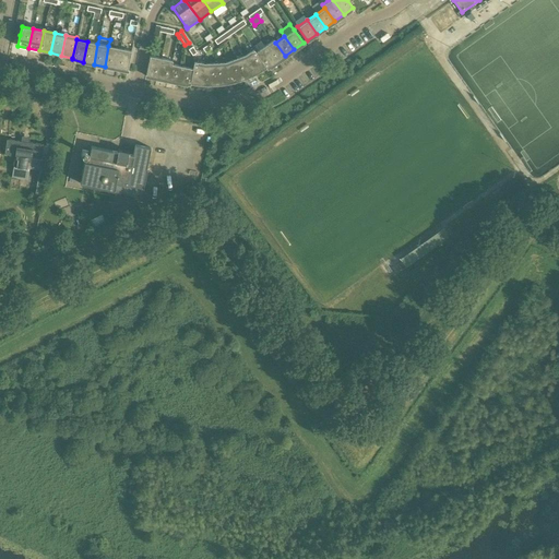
[(273,39),(264,46),(276,62),(285,56),(275,43),(273,39)]
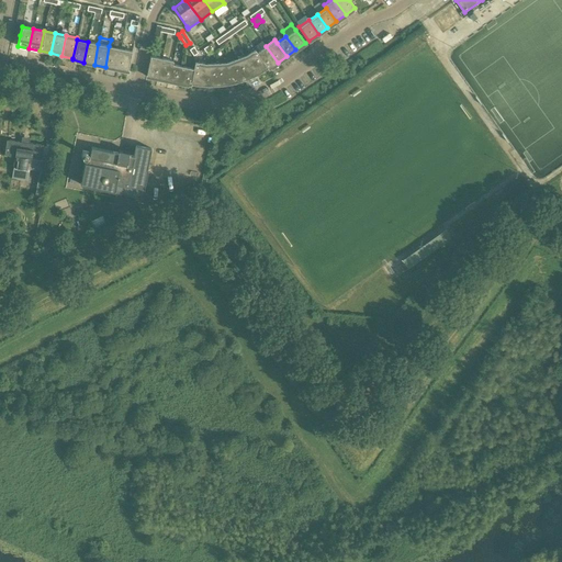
[(98,44),(88,42),(83,63),(94,65),(98,44)]
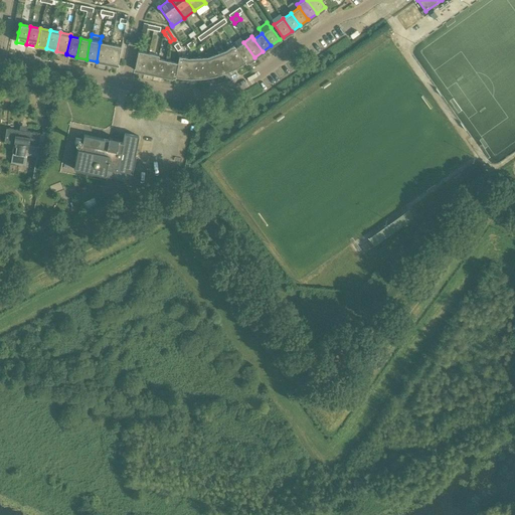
[(110,44),(100,42),(97,61),(106,63),(110,44)]
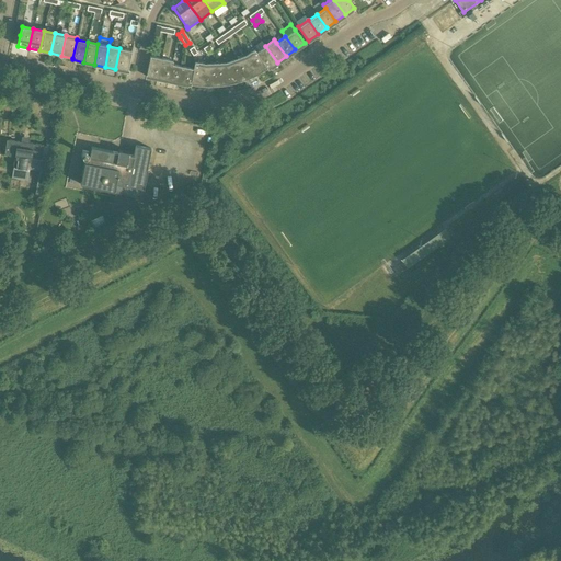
[(265,46),(255,53),(266,68),(267,69),(277,63),(265,46)]
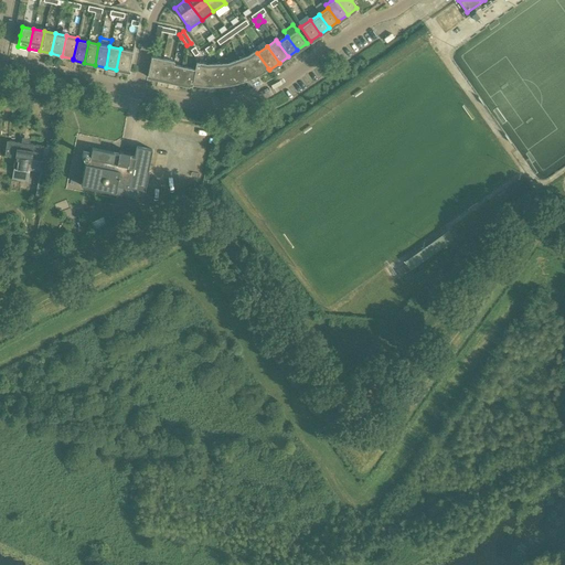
[(120,49),(116,70),(128,72),(132,51),(120,49)]
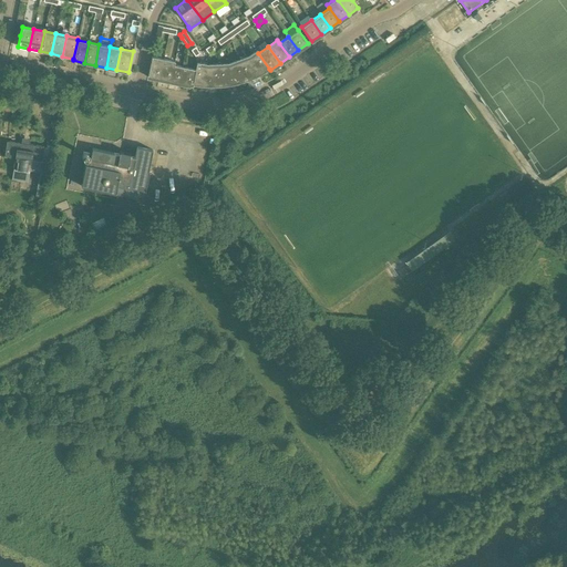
[(269,69),(258,53),(257,50),(248,57),(258,75),(269,69)]
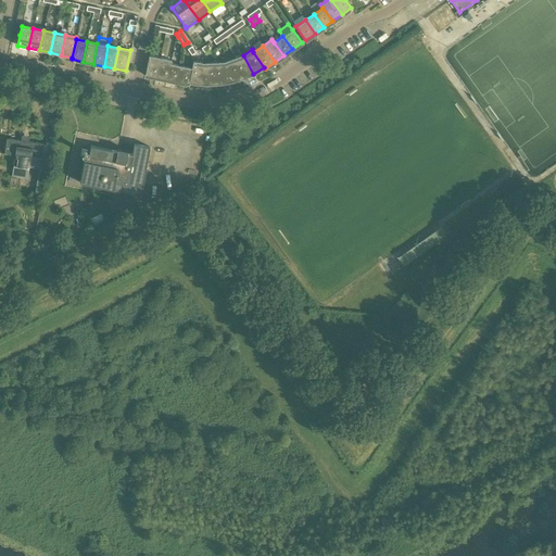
[(155,78),(160,58),(149,55),(144,75),(155,78)]
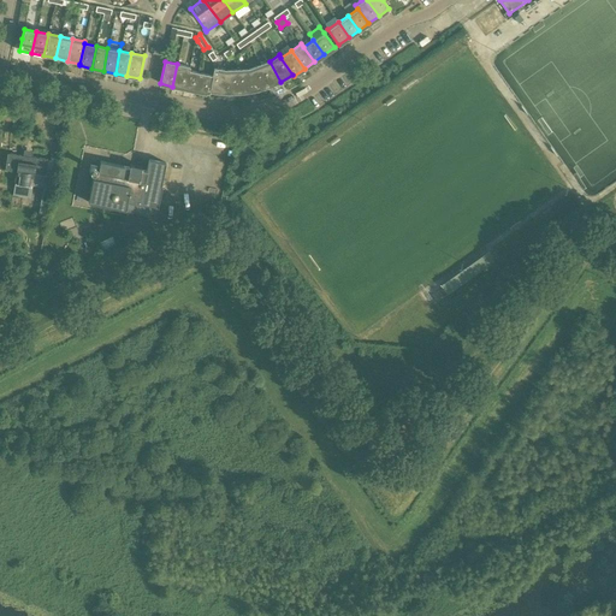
[(280,82),(270,61),(259,65),(266,88),(270,86),(273,84),(277,83),(280,82)]
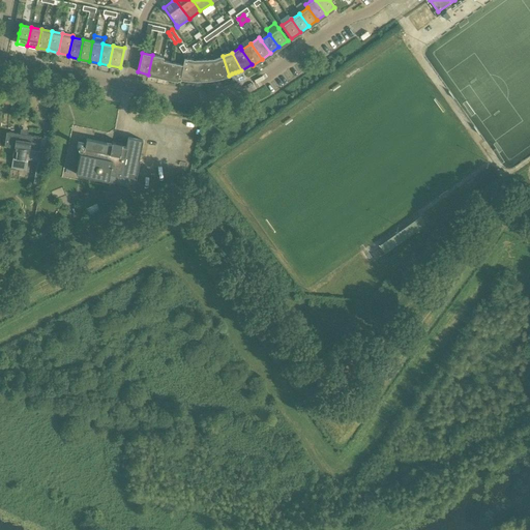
[(163,57),(152,55),(148,75),(158,77),(162,61),(163,57)]
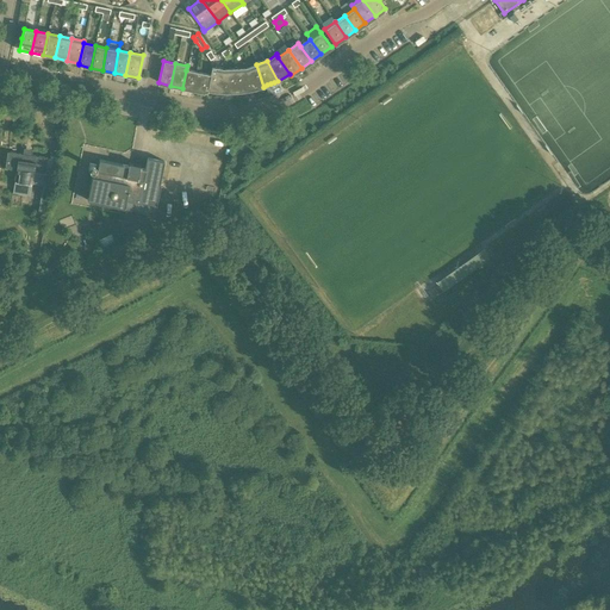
[(256,64),(246,69),(250,91),(254,89),(257,88),(260,87),(263,87),(256,64)]
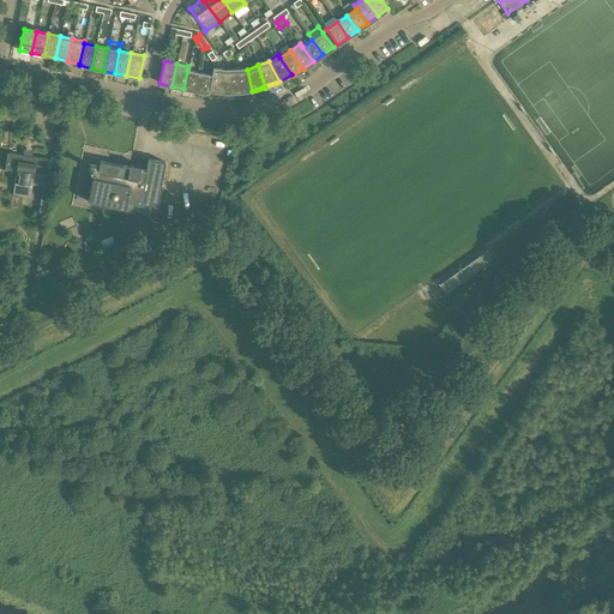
[(212,68),(211,76),(209,91),(212,92),(216,92),(220,92),(223,94),(224,71),(212,68)]
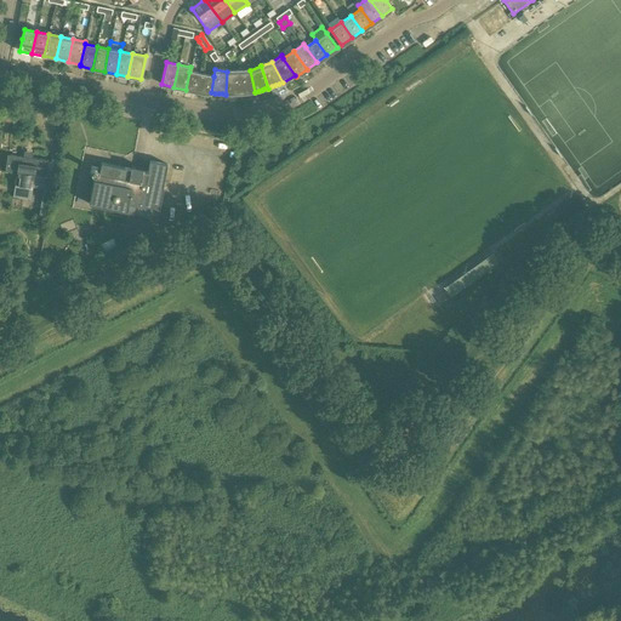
[(238,70),(227,72),(226,95),(229,95),(233,95),(237,95),(240,93),(238,70)]
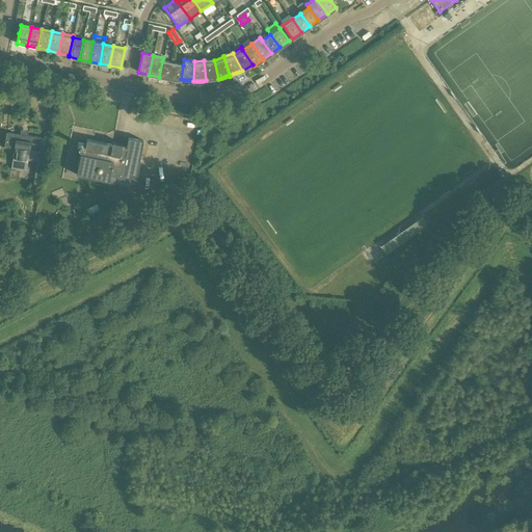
[(218,79),(214,60),(204,60),(206,80),(212,80),(218,79)]
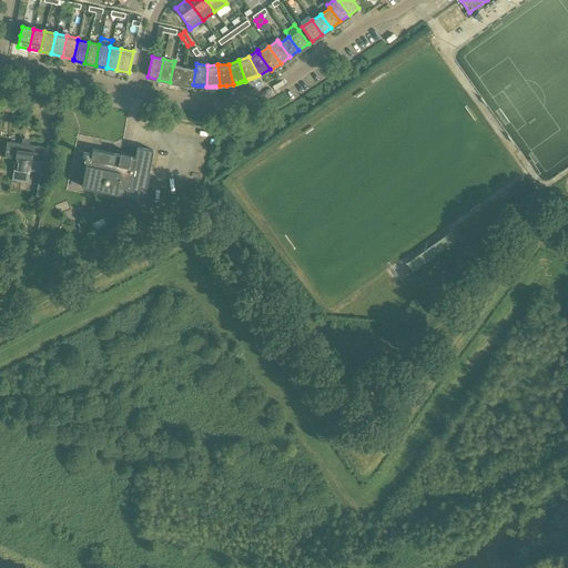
[(173,66),(170,82),(181,84),(184,68),(173,66)]
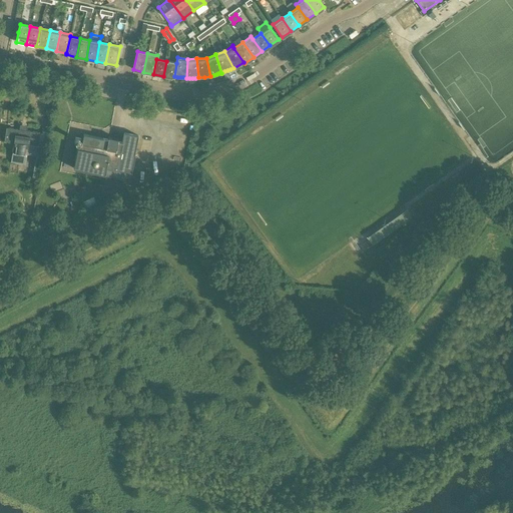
[(176,63),(166,61),(163,76),(173,78),(174,76),(176,63)]
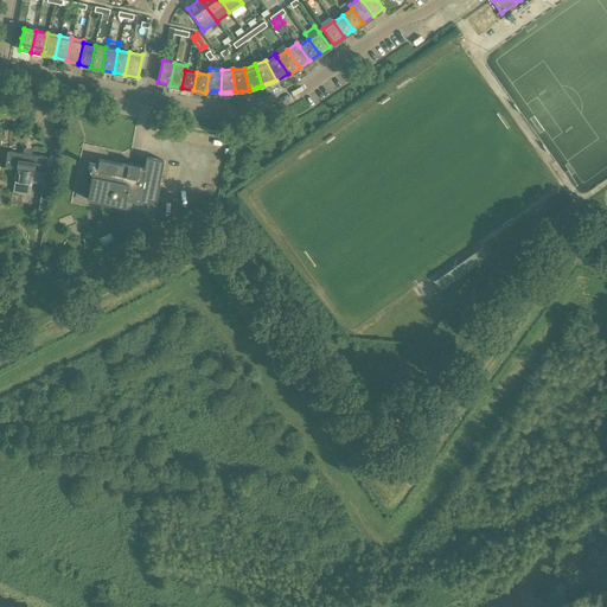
[(7,151),(5,166),(0,165),(0,172),(14,174),(13,186),(31,189),(33,171),(44,173),(46,157),(33,155),(33,149),(25,148),(24,153),(7,151)]
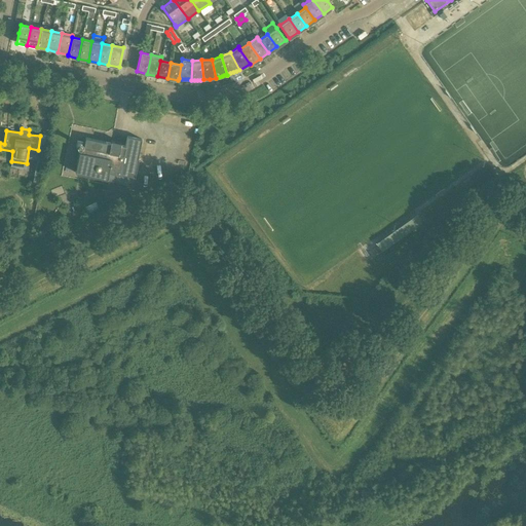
[(136,163),(141,139),(127,136),(125,146),(120,145),(121,143),(120,143),(119,143),(118,144),(113,143),(112,143),(113,142),(112,142),(112,141),(111,141),(110,143),(86,138),(84,147),(82,146),(83,142),(77,141),(76,147),(80,148),(75,173),(133,185),(137,164),(136,163)]
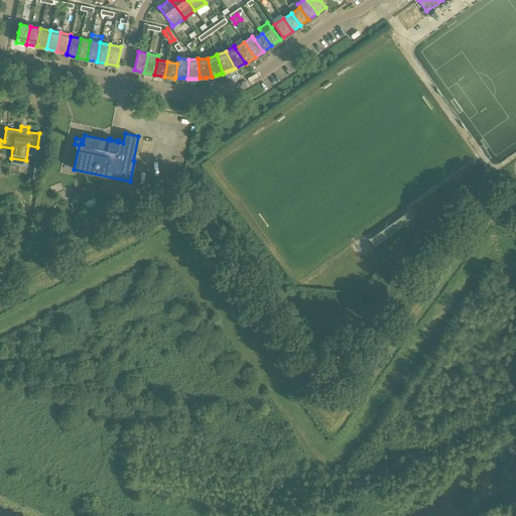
[(39,184),(46,152),(37,151),(31,182),(39,184)]
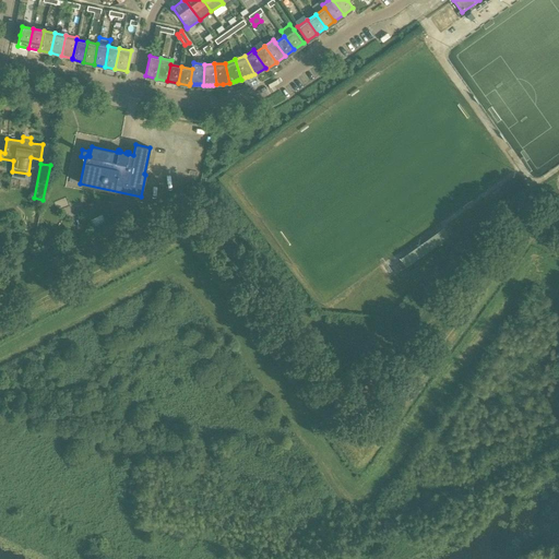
[(406,266),(449,236),(443,228),(401,259),(406,266)]
